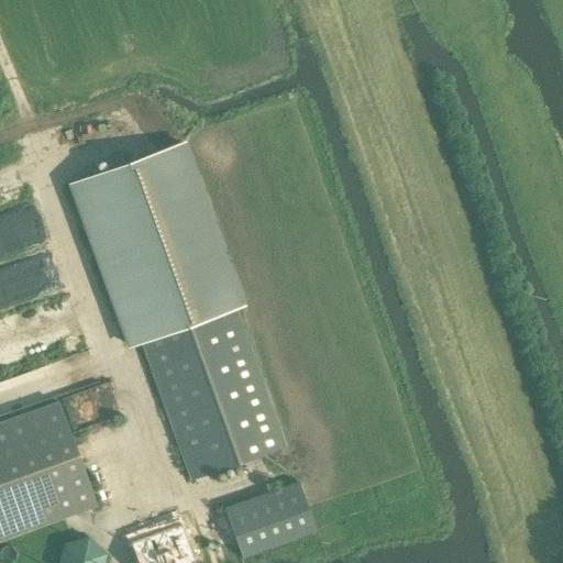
[(245,305),(186,141),(67,184),(127,348),(141,343),(190,481),(286,446),(236,308),(245,305)]
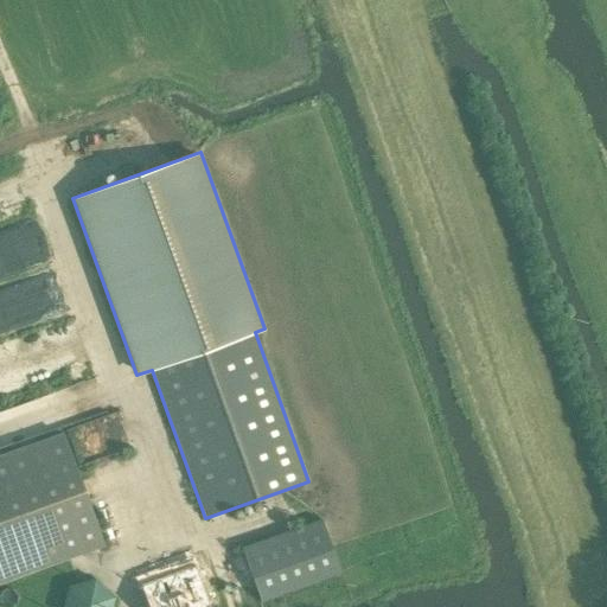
[(0,583),(102,545),(61,434),(0,457),(0,583)]
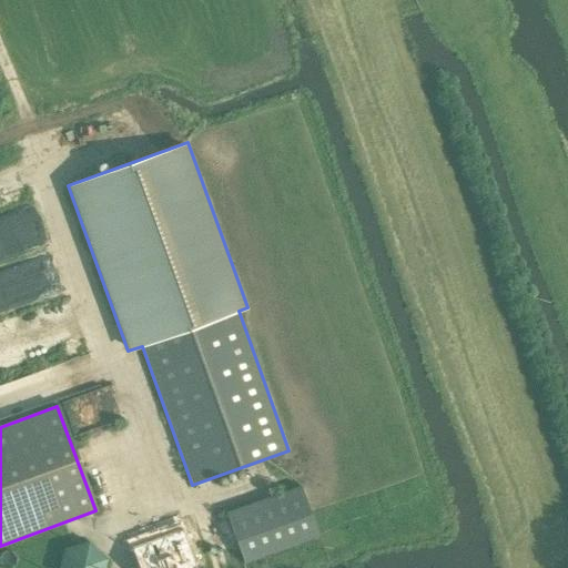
[(318,536),(300,485),(225,511),(243,563),(318,536)]
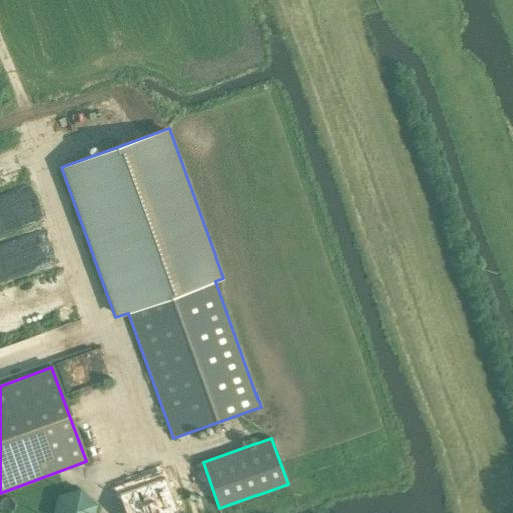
[(79,488),(57,494),(52,512),(94,512),(96,504),(79,488)]
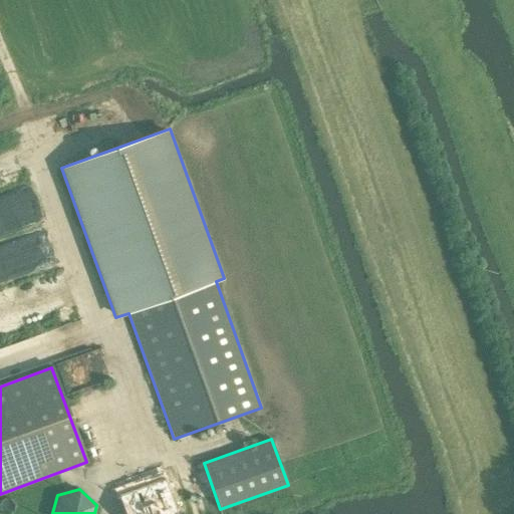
[(180,513),(172,490),(124,507),(126,513),(180,513)]
